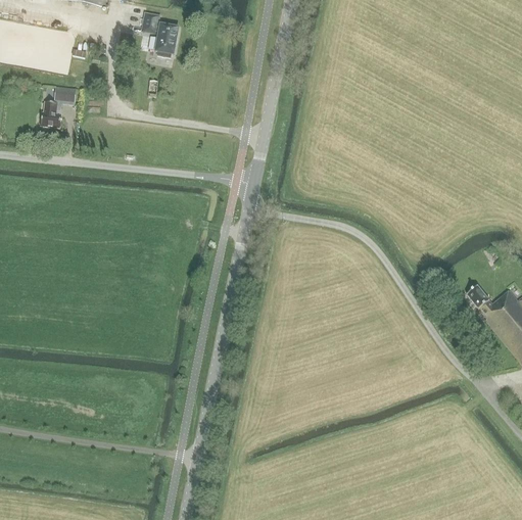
[(156,54),(170,57),(171,53),(172,53),(173,53),(173,52),(174,45),(174,44),(174,42),(175,36),(176,36),(177,28),(177,27),(176,27),(160,25),(160,24),(159,24),(159,25),(159,26),(156,26),(158,15),(145,13),(142,30),(155,32),(155,31),(158,31),(158,33),(157,40),(156,41),(156,42),(155,49),(155,50),(157,50),(156,54)]
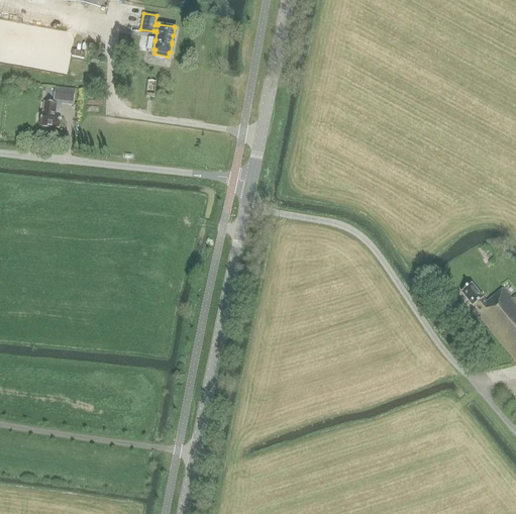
[(72,48),(71,54),(83,57),(84,50),(72,48)]
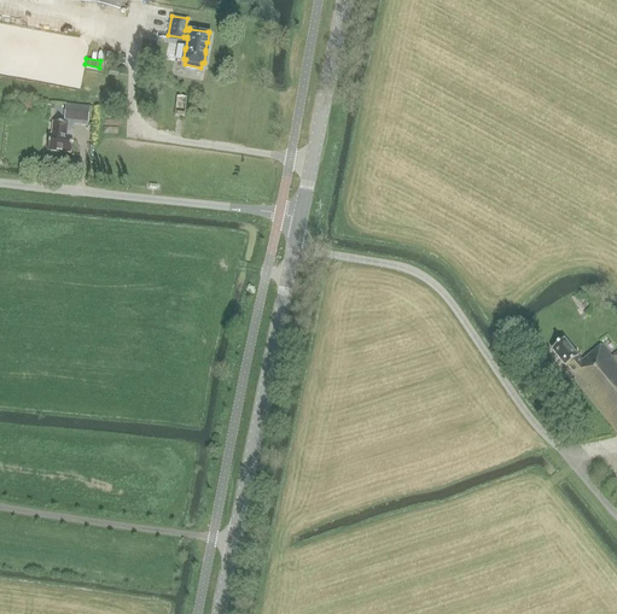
[(186,94),(175,93),(173,113),(184,115),(186,94)]
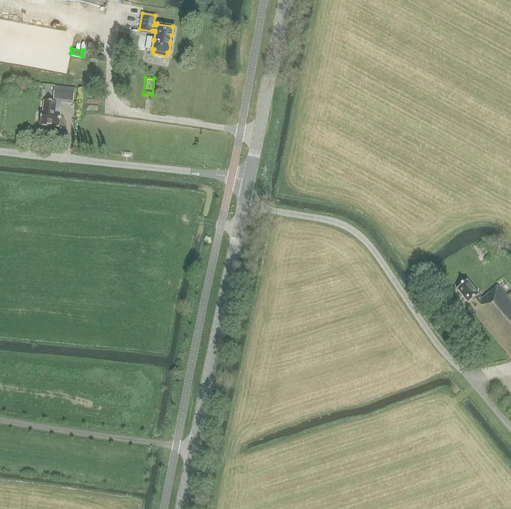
[(53,84),(52,98),(58,99),(72,100),(73,86),(53,84)]
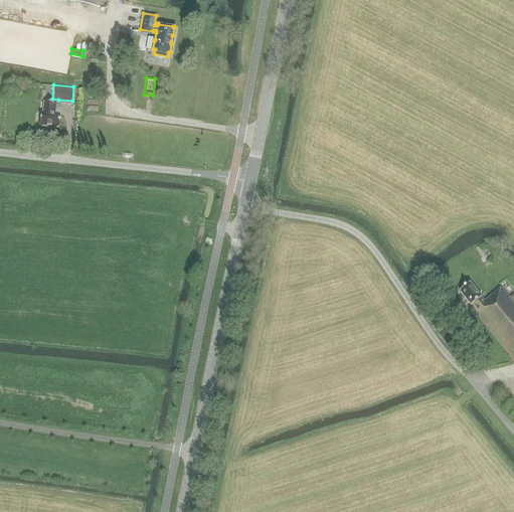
[(41,110),(39,123),(57,125),(59,112),(53,112),(53,107),(54,107),(55,105),(58,105),(58,100),(52,99),(52,101),(43,100),(42,110),(41,110)]
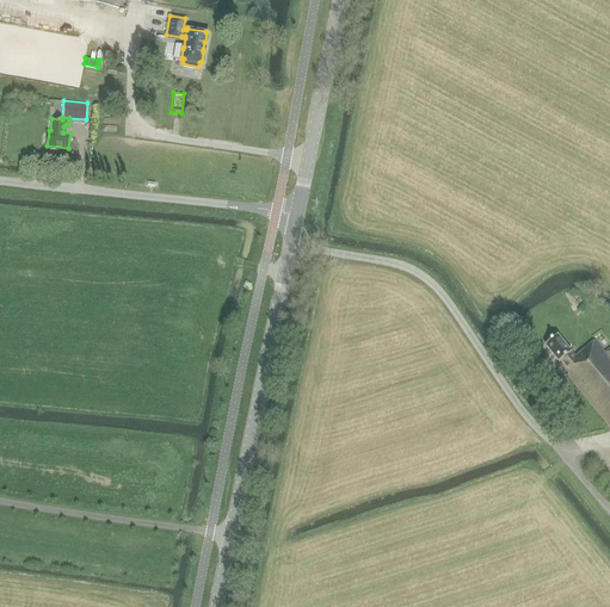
[(544,342),(567,371),(566,372),(609,425),(609,423),(609,345),(604,351),(593,338),(574,354),(556,333),(544,342)]
